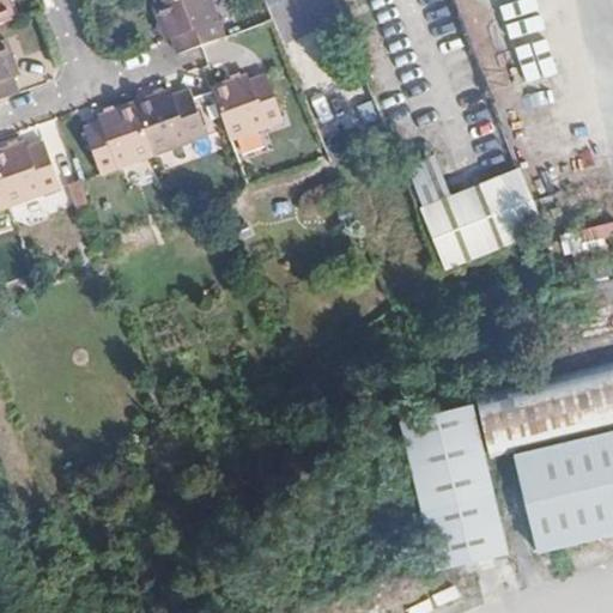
[(0,0),(0,20),(11,17),(4,0),(0,0)]
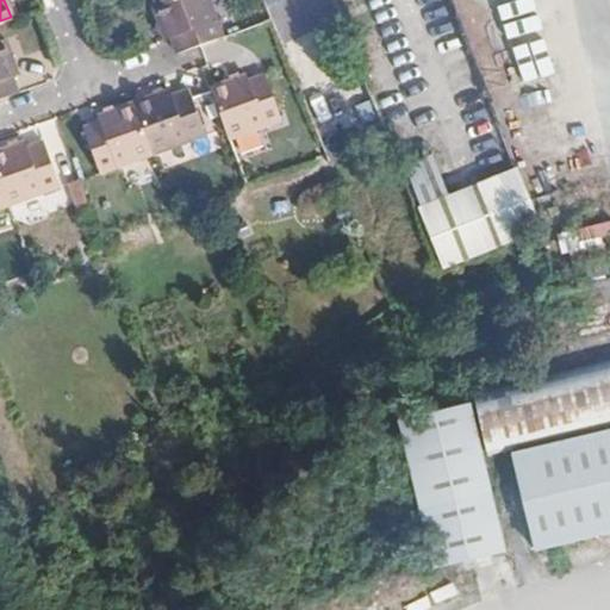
[(207,0),(151,0),(163,38),(168,37),(174,51),(221,37),(207,0)]
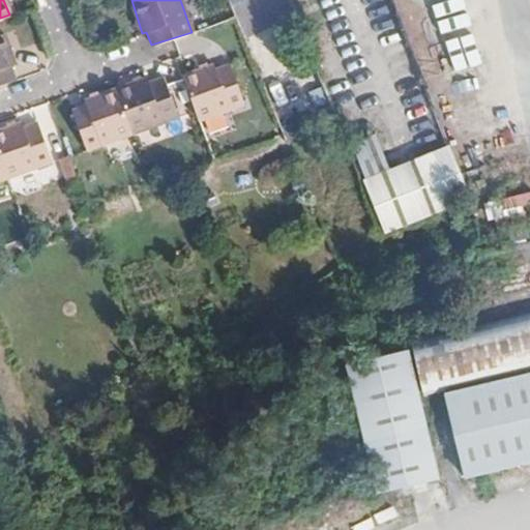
[(282,0),(269,0),(238,11),(254,54),(277,45),(270,25),(289,19),(282,0)]
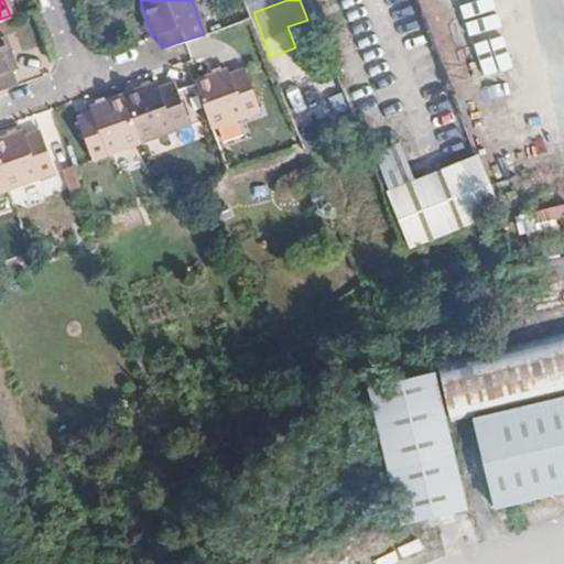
[(3,35),(0,36),(0,88),(14,84),(9,67),(14,63),(3,35)]
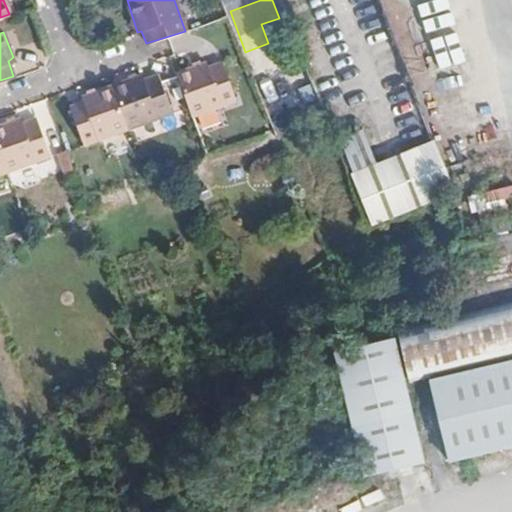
[(202,62),(174,72),(188,116),(233,101),(218,59),(203,65),(202,62)]
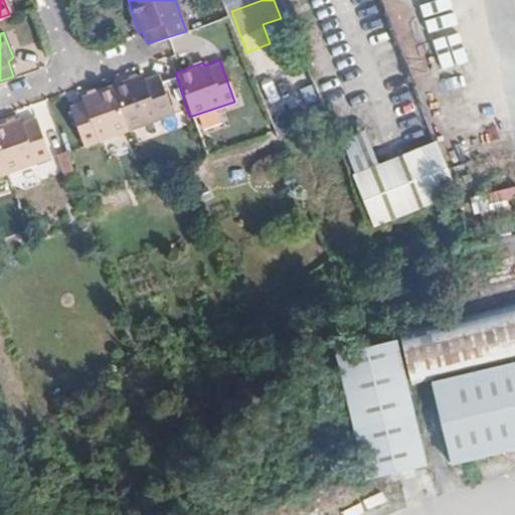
[(140,75),(74,97),(74,103),(66,107),(80,144),(169,115),(156,75),(143,79),(140,75)]
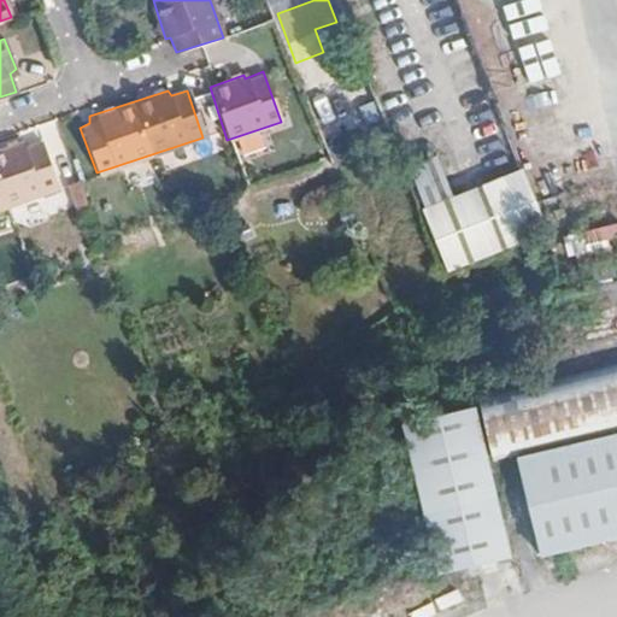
[(22,140),(0,146),(0,205),(58,186),(40,141),(24,146),(22,140)]
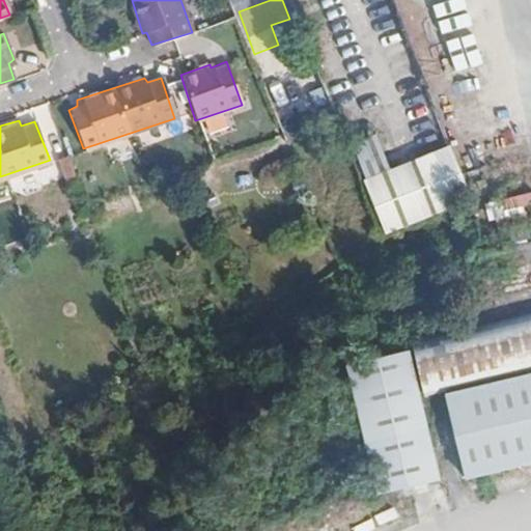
[(382,133),(358,140),(387,231),(475,203),(455,144),(392,165),(382,133)]
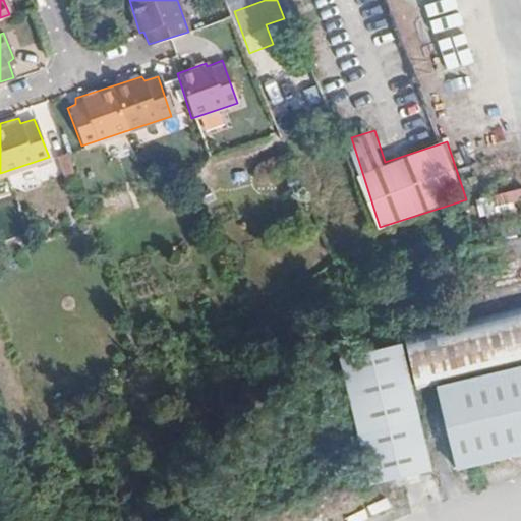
[(481,212),(517,211),(517,193),(481,194),(481,212)]
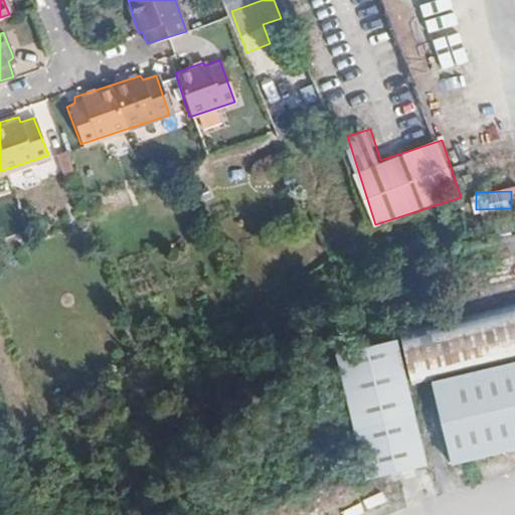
[(416,379),(514,355),(514,308),(405,335),(416,379)]
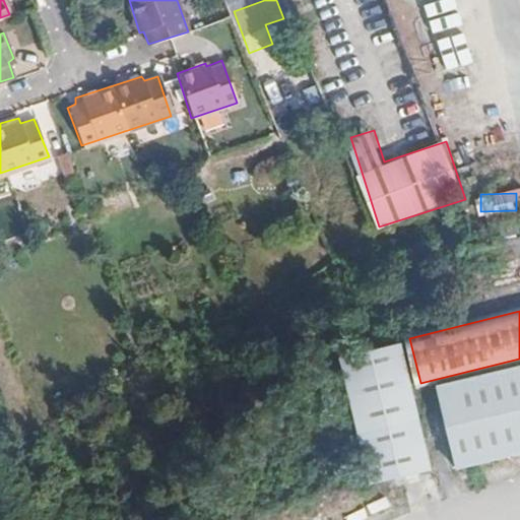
[(399,346),(335,362),(366,491),(430,475),(399,346)]
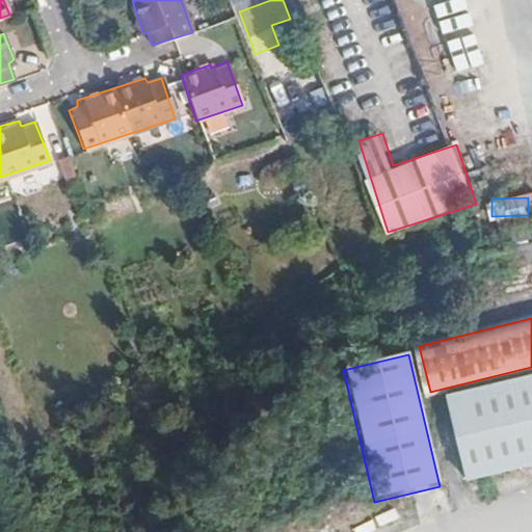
[(531,375),(444,396),(463,483),(531,467),(531,375)]
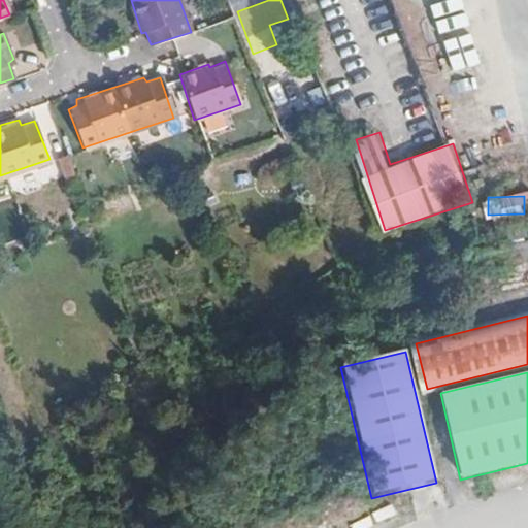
[(377,527),(371,515),(354,523),(356,527),(377,527)]
